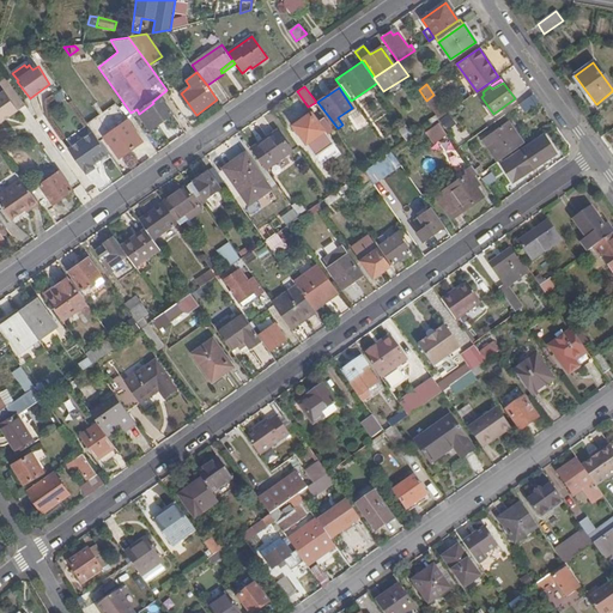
[(0,93),(0,123),(19,110),(5,91),(0,93)]
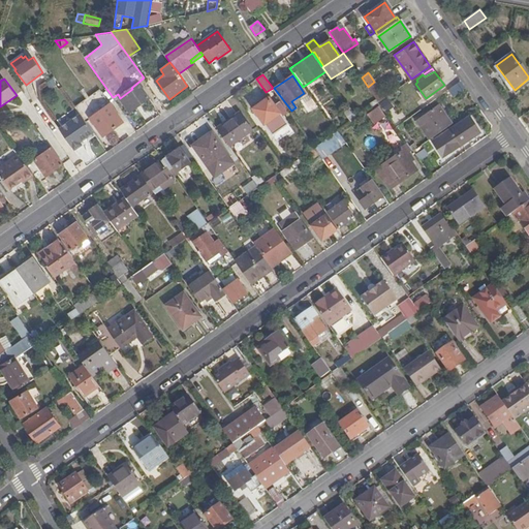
[(454,97),(465,89),(460,81),(448,90),(454,97)]
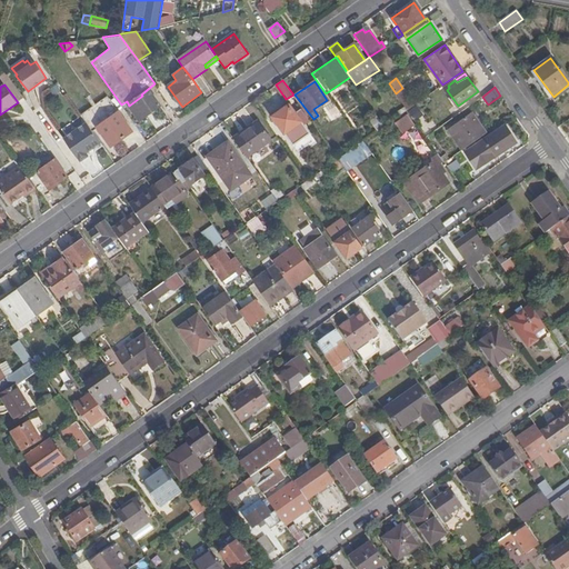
[(407,109),(413,105),(402,88),(396,93),(405,106),(407,109)]
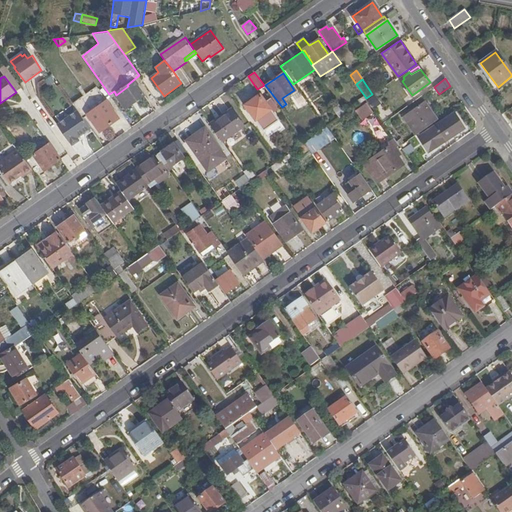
[(129,88),(128,86),(116,95),(126,109),(144,97),(134,84),(129,88)]
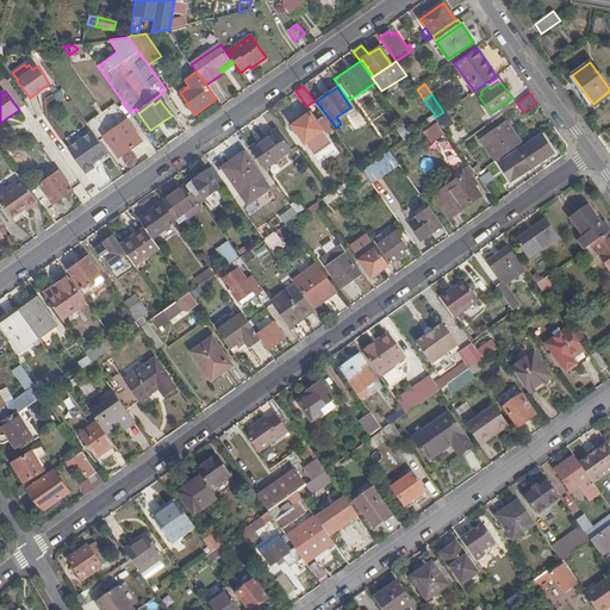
[(92,130),(99,139),(105,136),(128,120),(116,104),(87,123),(92,130)]
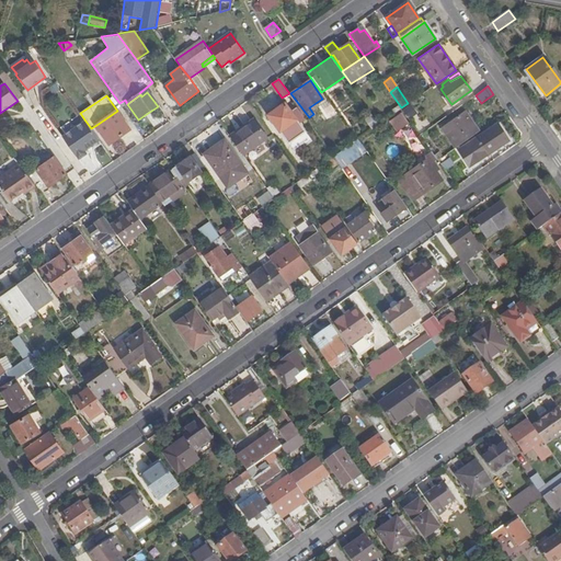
[(305,119),(298,110),(293,114),(284,103),(268,114),(288,142),(305,132),(299,123),(305,119)]
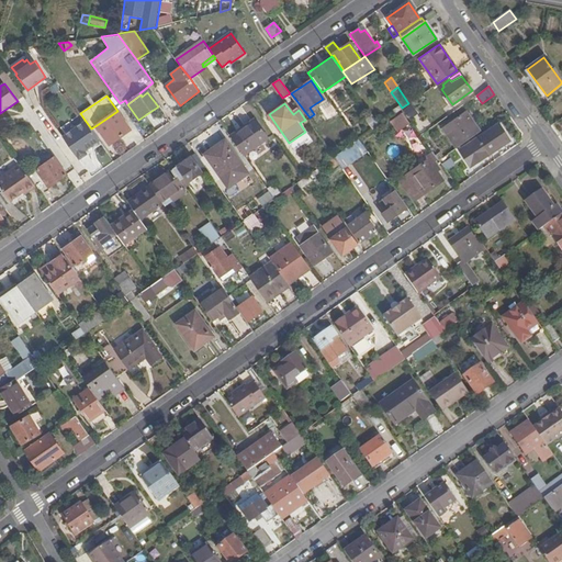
[(408,103),(402,108),(411,120),(417,114),(408,103)]
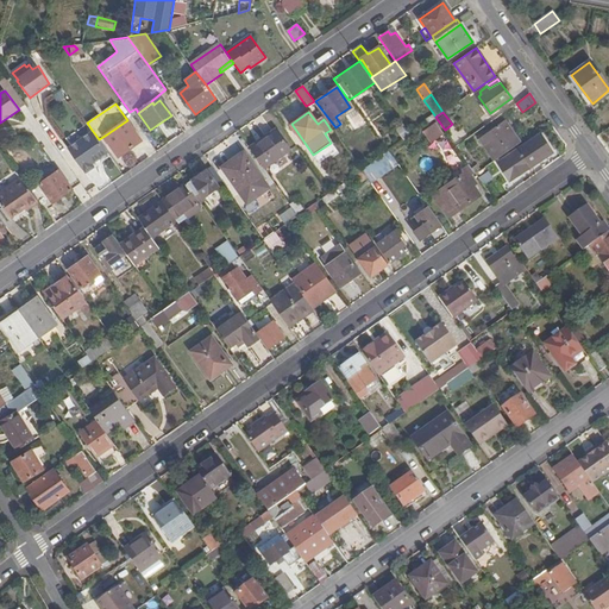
[(431,143),(446,132),(445,130),(435,117),(427,123),(420,127),(431,143)]
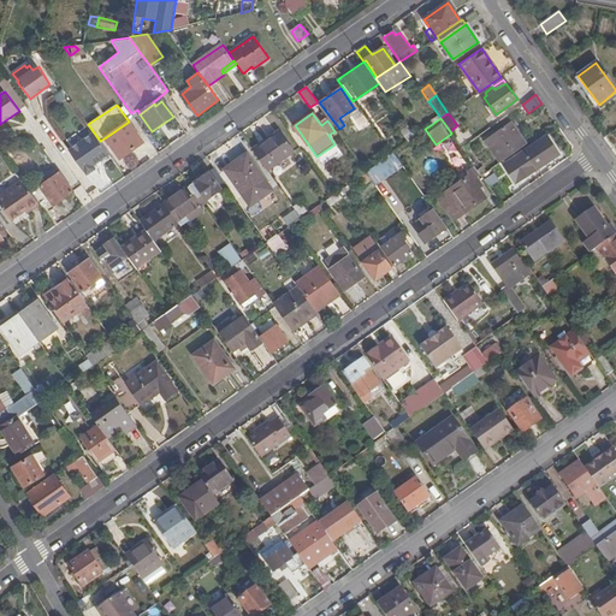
[(120,159),(143,143),(129,122),(106,137),(120,159)]
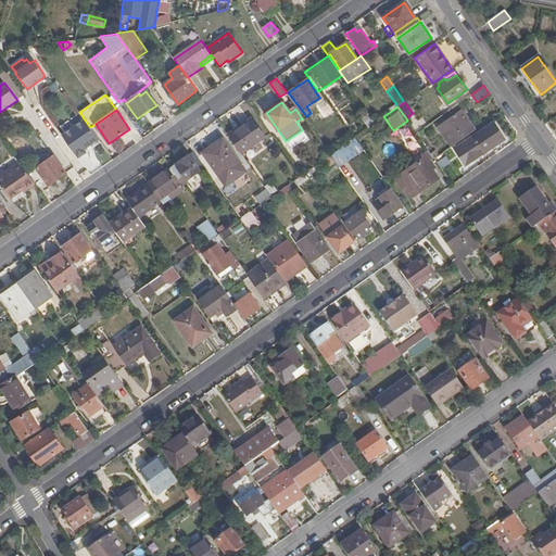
[(452,147),(475,129),(462,111),(439,127),(452,147)]
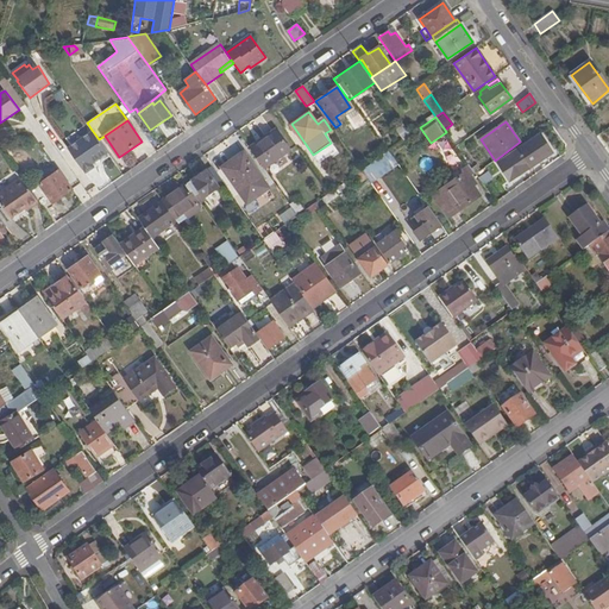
[(405,139),(410,135),(402,123),(396,127),(405,139)]
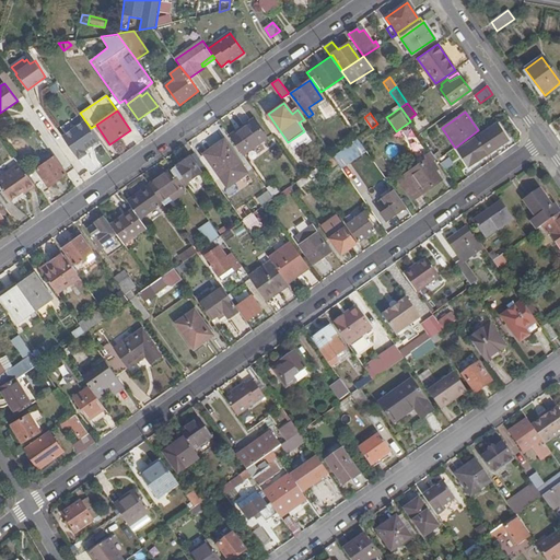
[(88,148),(98,140),(91,128),(84,119),(66,133),(82,156),(90,151),(88,148)]
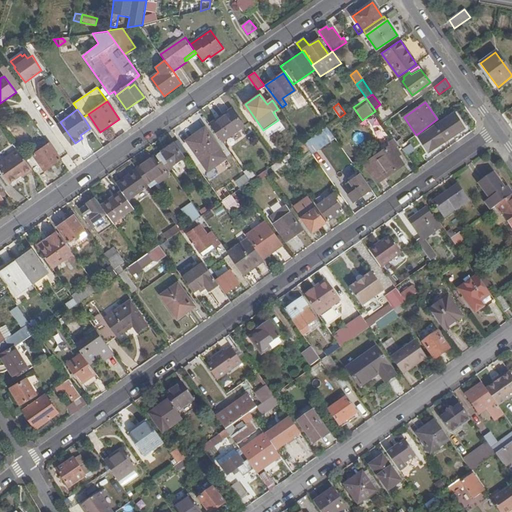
[(219,120),(233,111),(231,109),(217,118),(219,120)]
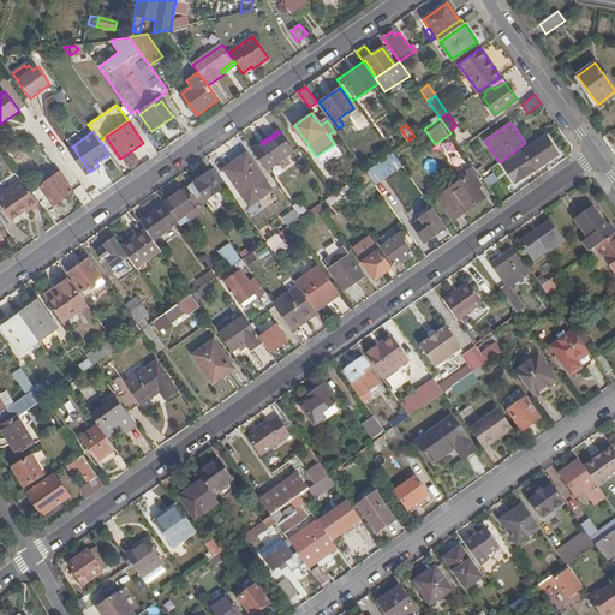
[(252,148),(267,169),(292,150),(280,133),(263,144),(261,142),(252,148)]
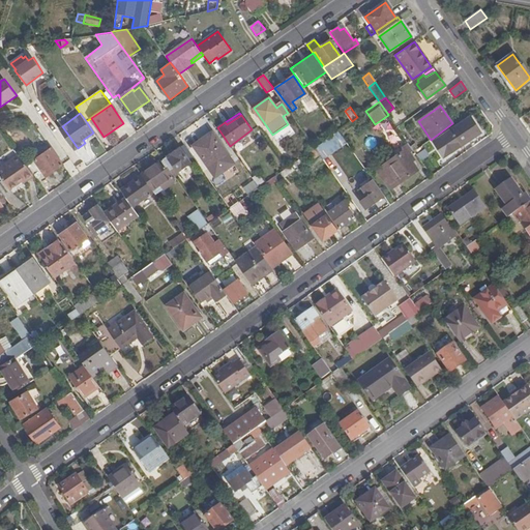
[(443,155),(480,131),(471,117),(434,142),(443,155)]
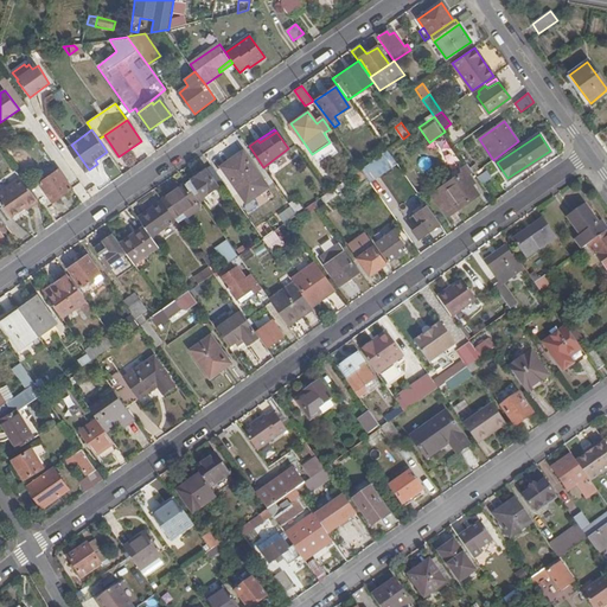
[(232,163),(224,170),(247,202),(267,187),(242,153),(231,160),(232,163)]
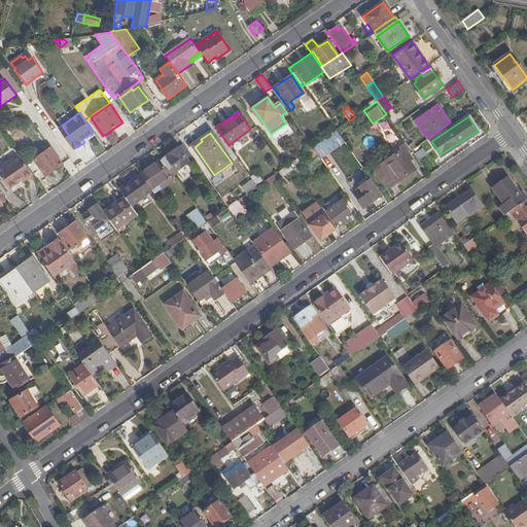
[(189,162),(194,159),(183,143),(179,146),(189,162)]
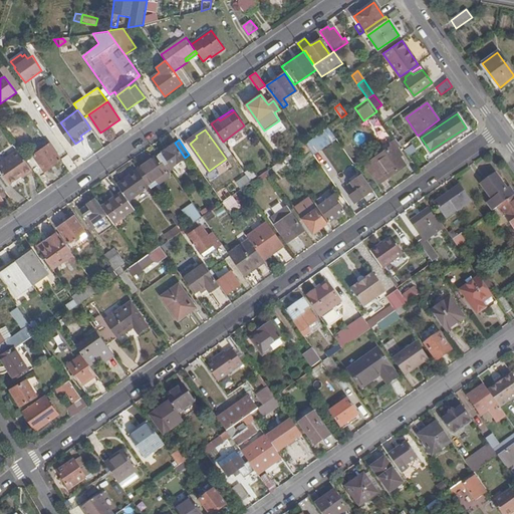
[(397,149),(401,146),(399,142),(397,140),(391,144),(393,147),(365,166),(378,184),(405,165),(402,161),(405,159),(397,149)]
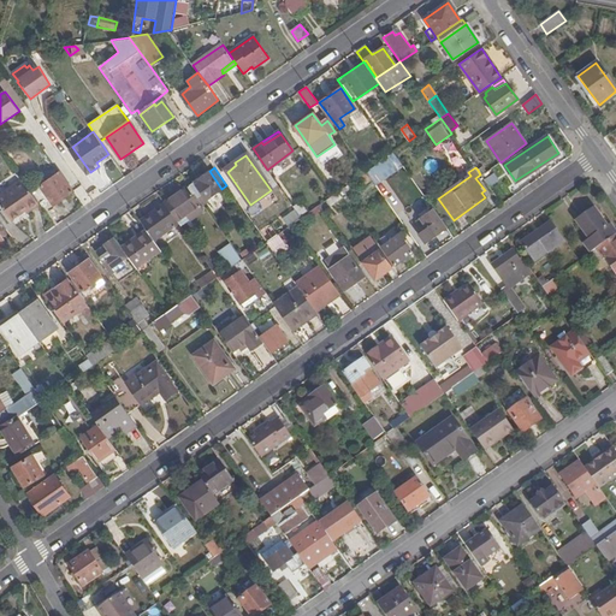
[(215,206),(232,194),(226,185),(221,189),(209,171),(189,185),(197,197),(206,193),(209,197),(215,206)]
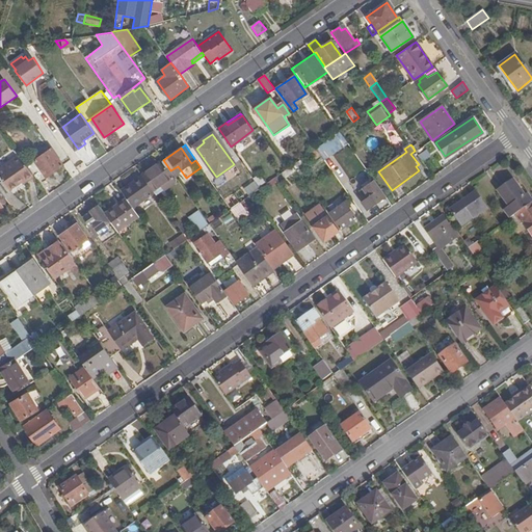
[(329,148),(320,154),(324,160),(334,153),(329,148)]
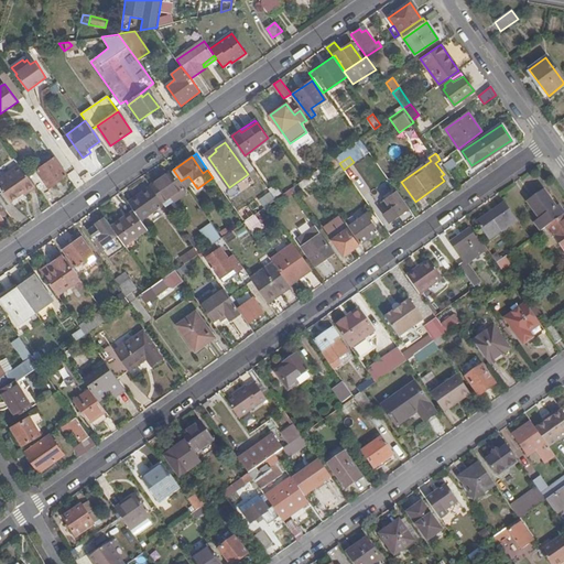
[(50,187),(66,176),(54,159),(38,171),(50,187)]
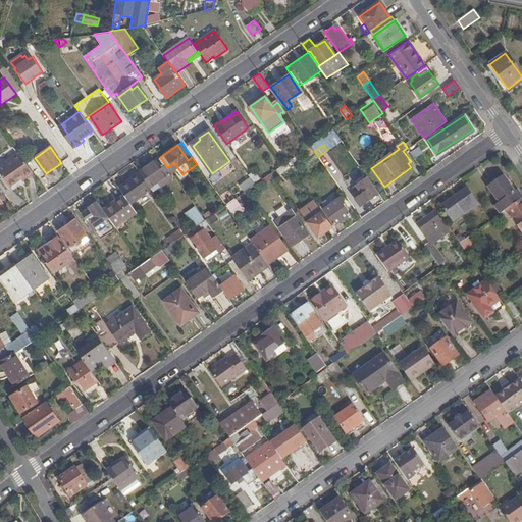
[(22,179),(33,171),(19,152),(0,165),(0,171),(9,186),(20,177),(22,179)]
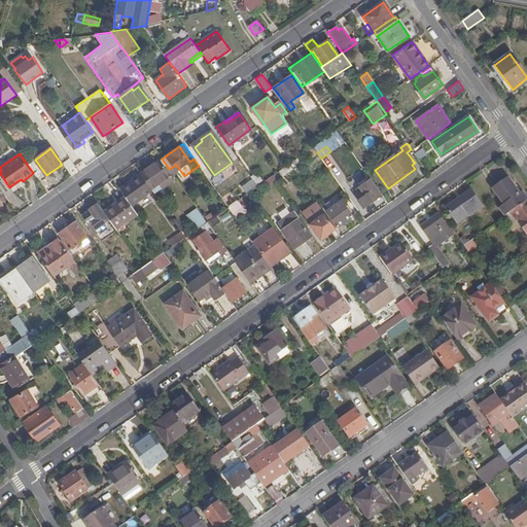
[(289,164),(292,169),(301,163),(297,157),(289,164)]
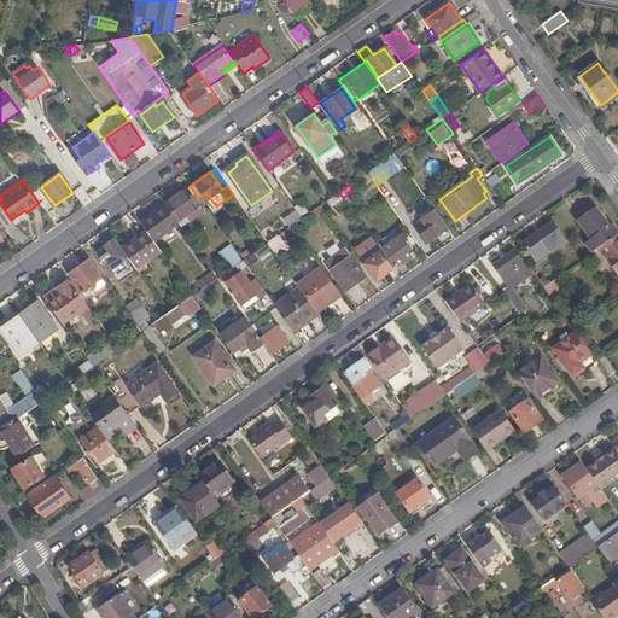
[(366,200),(377,191),(372,185),(360,196),(366,200)]
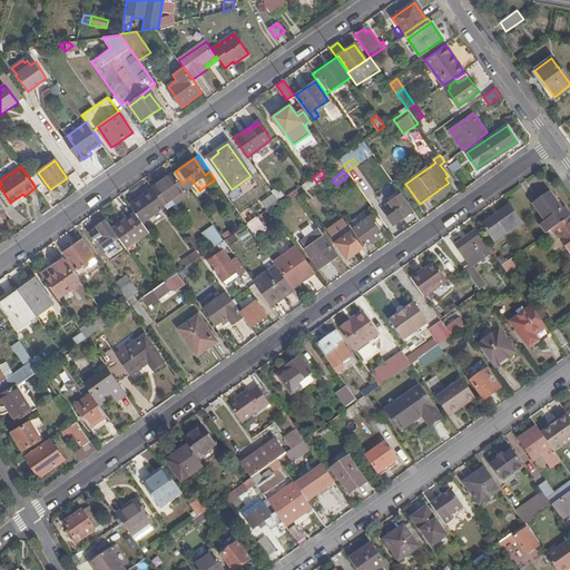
[(176,204),(192,194),(187,187),(183,183),(175,172),(153,187),(153,188),(163,202),(170,196),(176,204)]
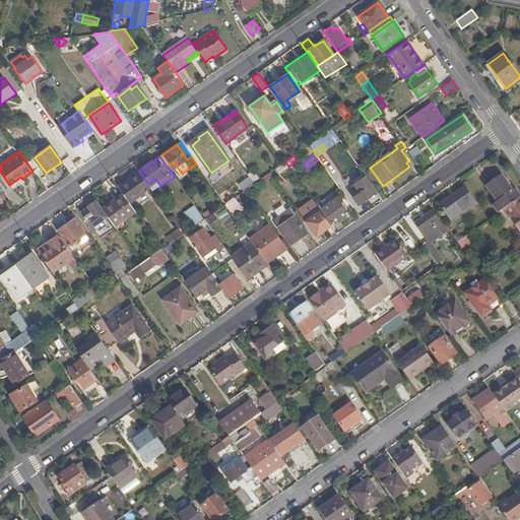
[(281,165),(276,169),(279,174),(289,167),(288,167),(285,161),(281,165)]
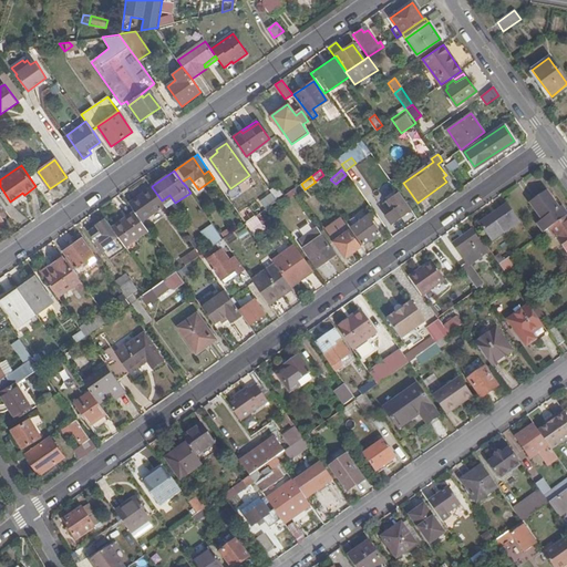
[(186,186),(193,182),(189,177),(182,182),(186,186)]
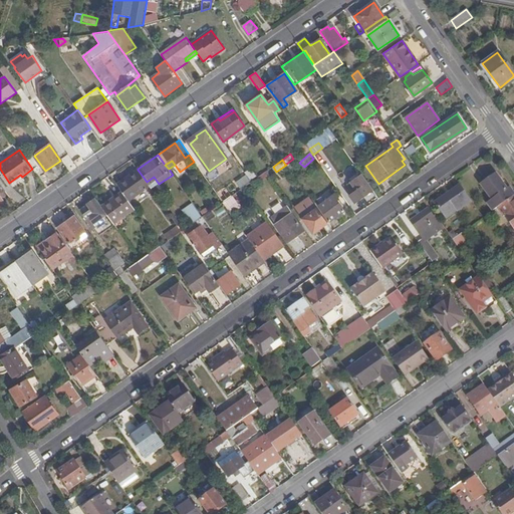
[(122,193),(129,202),(150,187),(147,182),(138,170),(117,185),(122,193)]
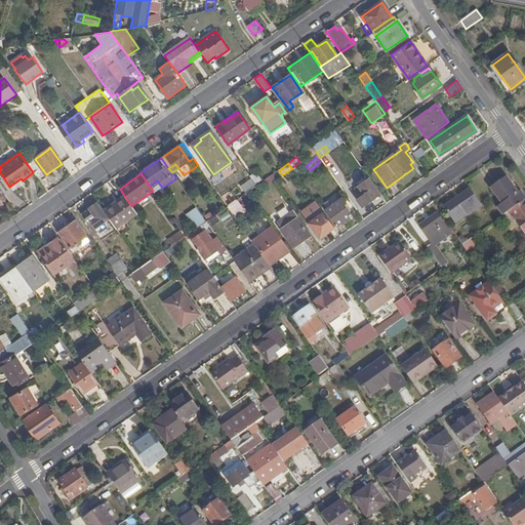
[(362,208),(380,194),(369,177),(358,186),(363,195),(357,200),(362,208)]
